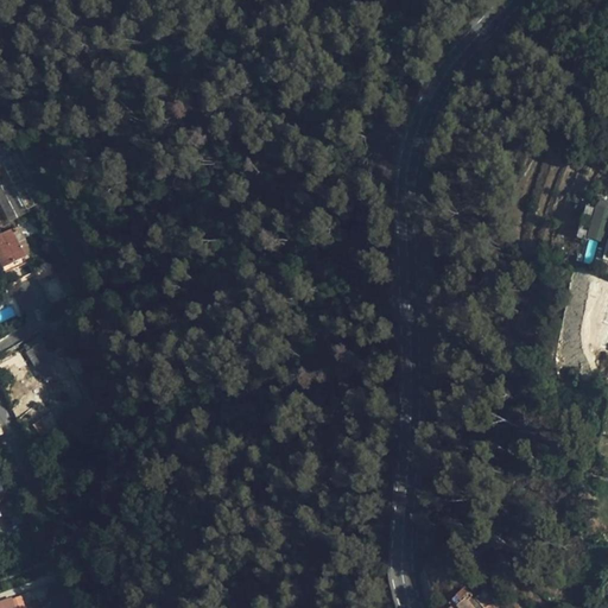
[(11,181),(0,184),(0,204),(7,221),(26,214),(11,181)]
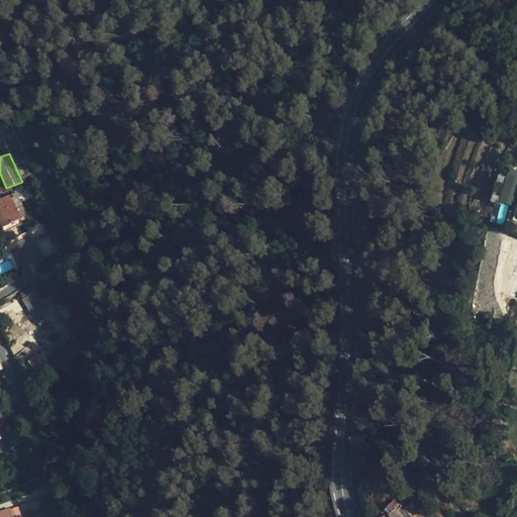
[(508,204),(516,174),(516,171),(509,169),(499,202),(508,204)]
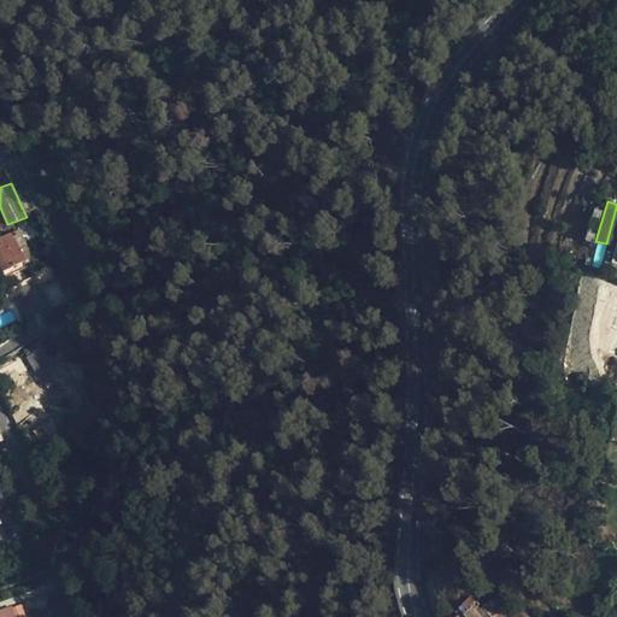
[(19,230),(0,239),(0,265),(3,271),(25,259),(33,257),(19,230)]
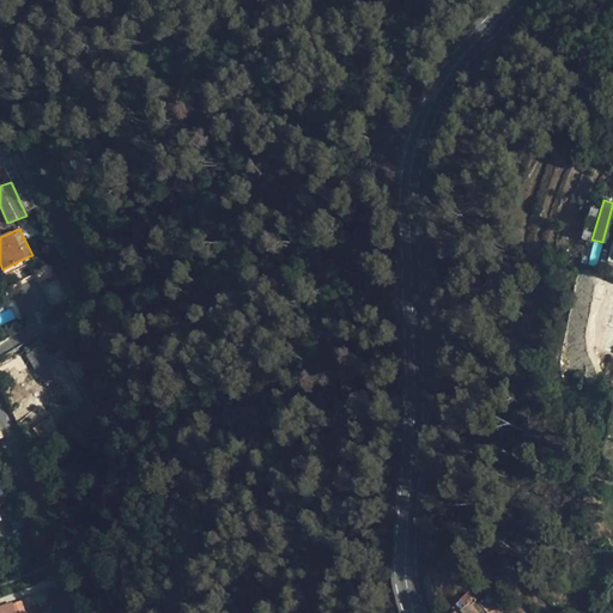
[(588,256),(587,265),(599,268),(600,265),(601,260),(588,256)]
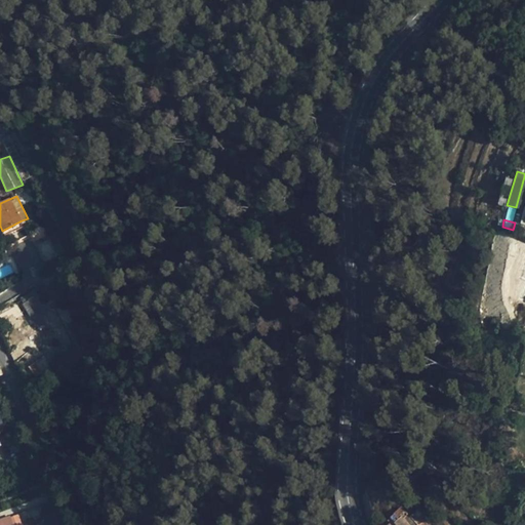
[(22,220),(2,231),(5,236),(25,227),(22,220)]
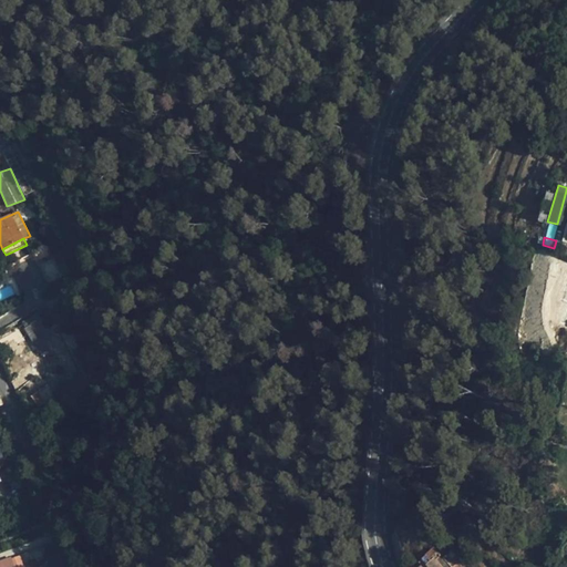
[(547,260),(535,258),(535,266),(546,267),(547,260)]
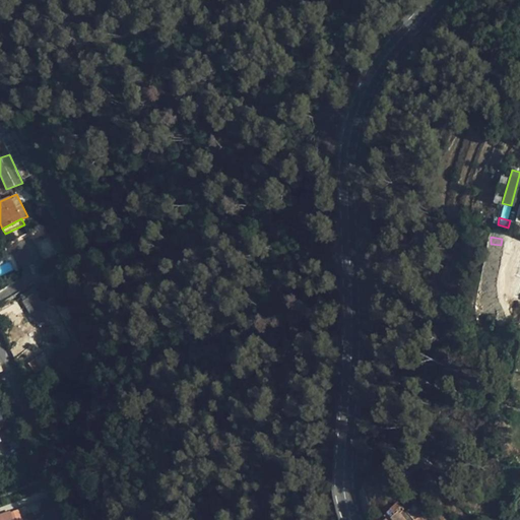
[(48,273),(43,261),(35,264),(41,276),(48,273)]
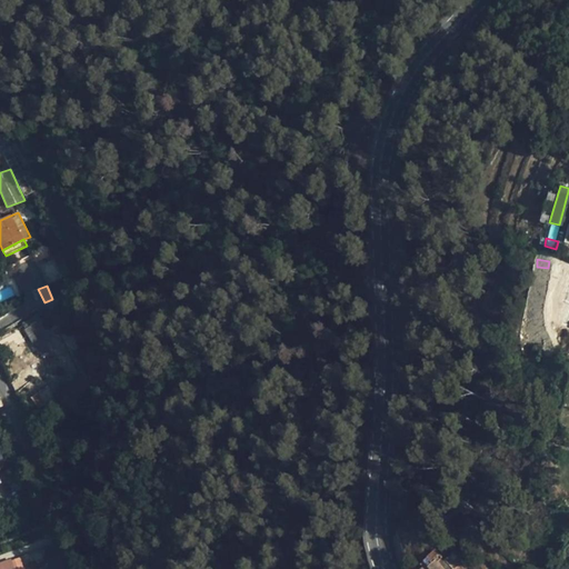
[(26,329),(42,319),(39,313),(22,323),(26,329)]
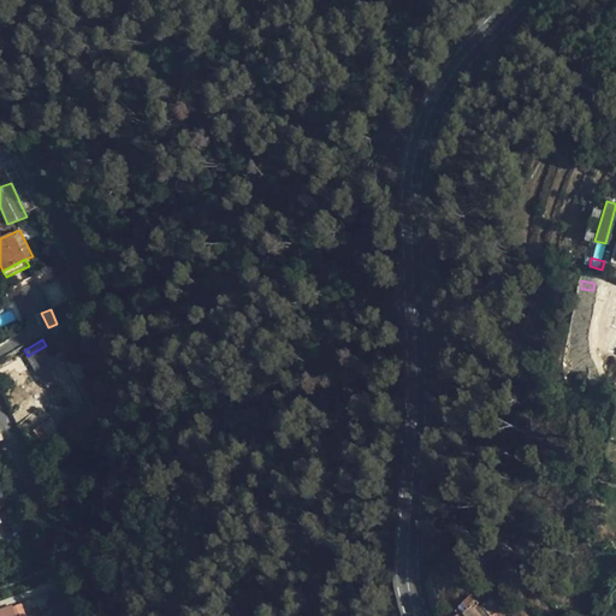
[(46,345),(28,356),(42,381),(43,381),(53,375),(54,374),(51,367),(57,363),(46,345)]
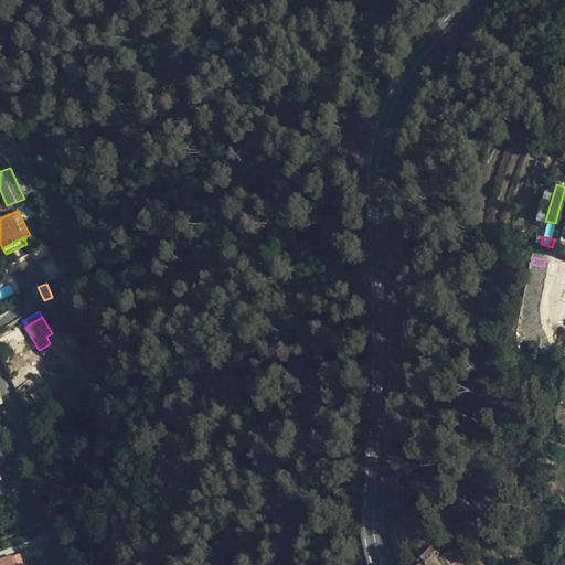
[(49,344),(40,350),(42,355),(52,350),(49,344)]
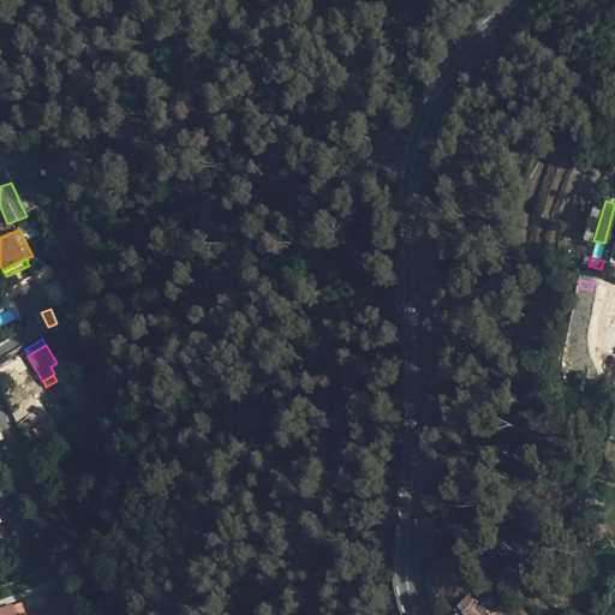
[(27,436),(33,445),(53,430),(48,422),(27,436)]
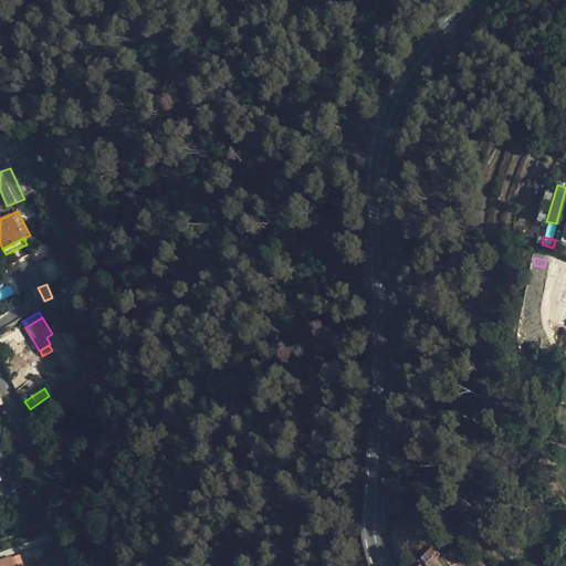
[(425,564),(427,565),(447,565),(444,563),(456,553),(450,546),(440,555),(433,547),(421,558),(426,563),(425,564)]
